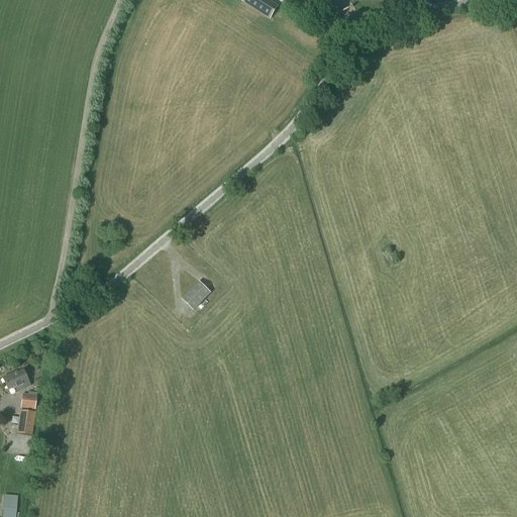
[(255,0),(243,0),(241,3),(250,9),(255,0)]
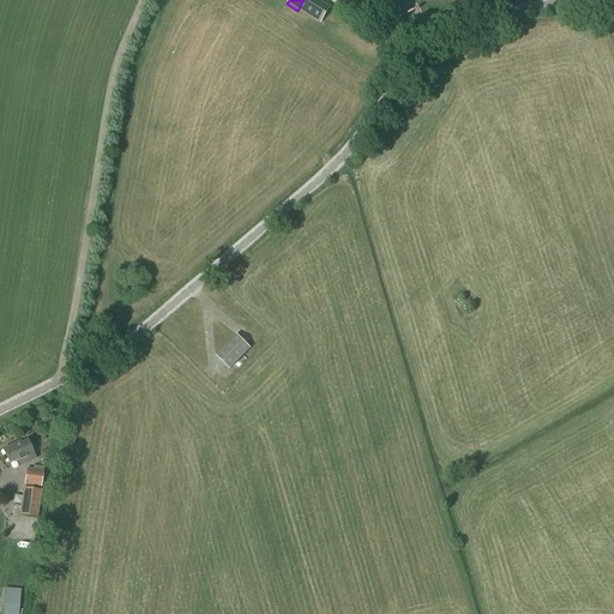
[(236,335),(216,356),(229,369),(251,348),(236,335)]
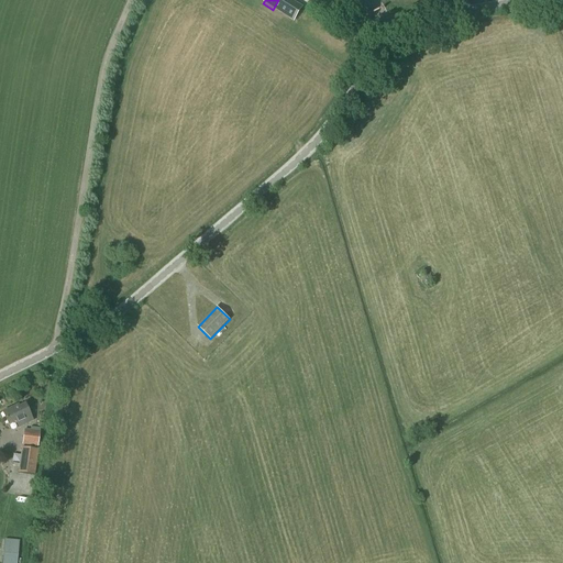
[(32,421),(24,405),(11,410),(10,408),(1,412),(8,426),(15,422),(18,428),(32,421)]
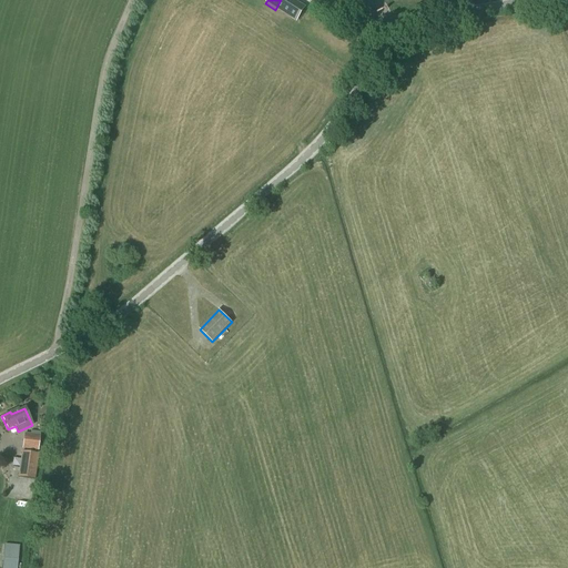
[(39,436),(24,434),(22,448),(38,450),(39,436)]
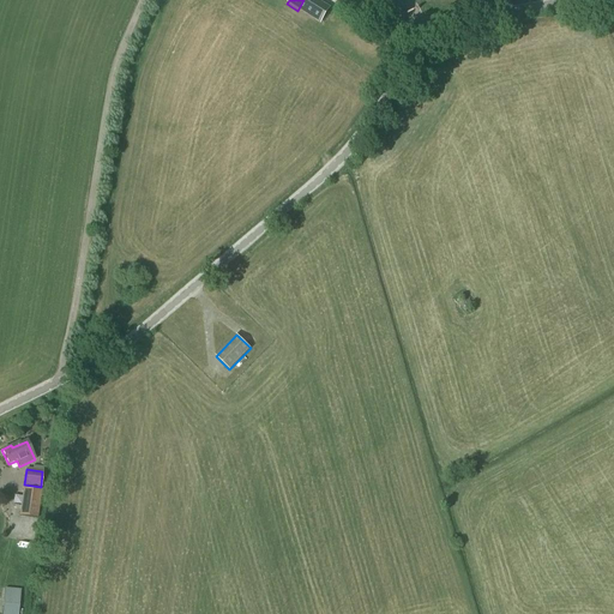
[(41,491),(24,488),(19,516),(37,518),(41,491)]
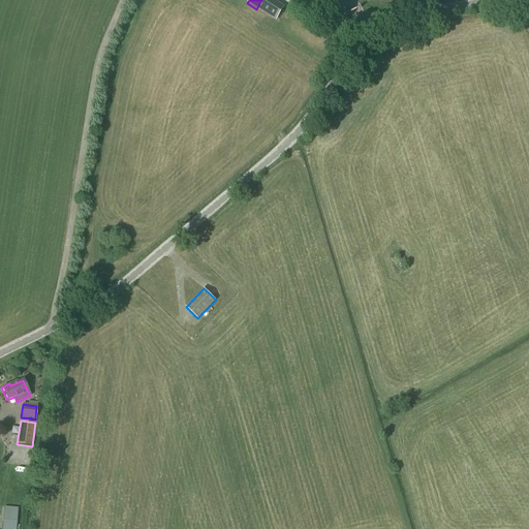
[(16,528),(18,508),(4,507),(1,528),(16,528)]
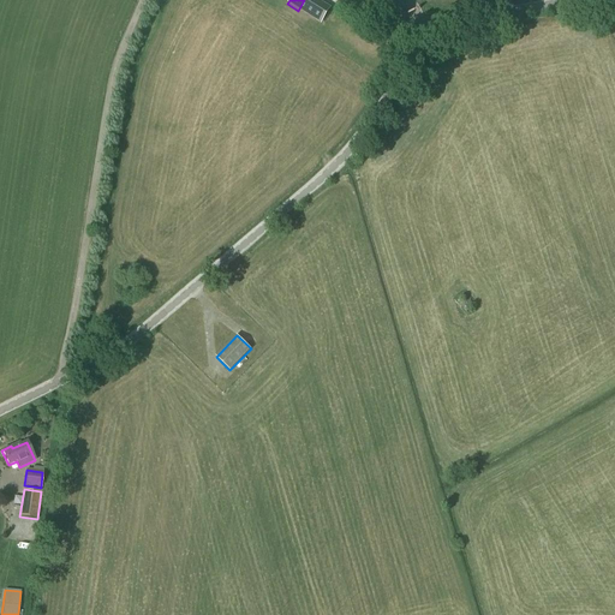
All buildings are outlined.
